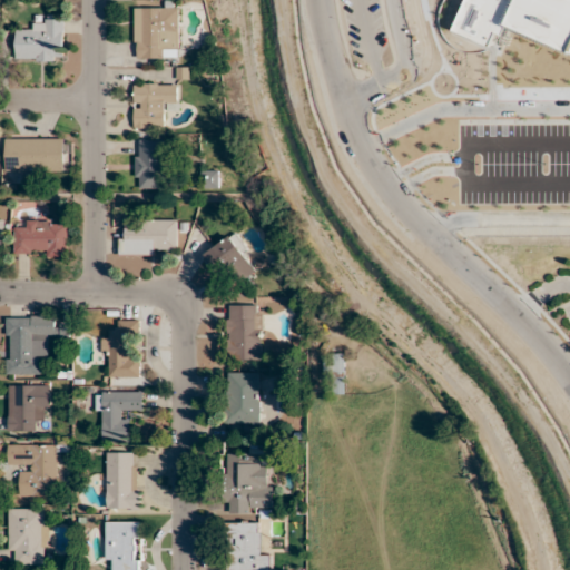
[(134,59),(179,59),(179,8),(134,8),(134,59)]
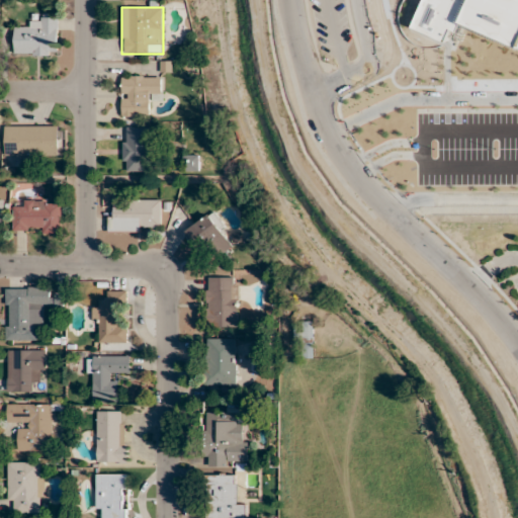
[(58,56),(58,17),(28,17),(28,28),(14,28),(14,56),(58,56)]
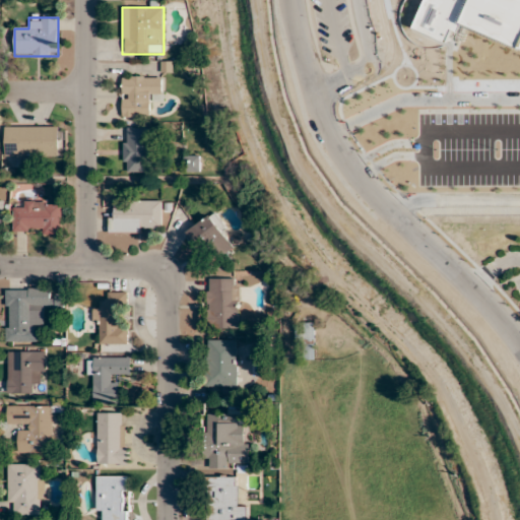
[(122,118),(151,118),(151,95),(161,95),(161,75),(122,75),(122,118)]
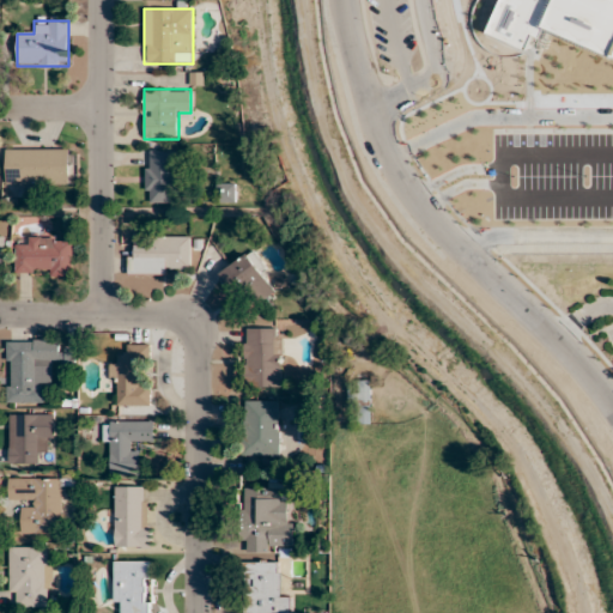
[(6,184),(68,184),(68,150),(6,150),(6,184)]
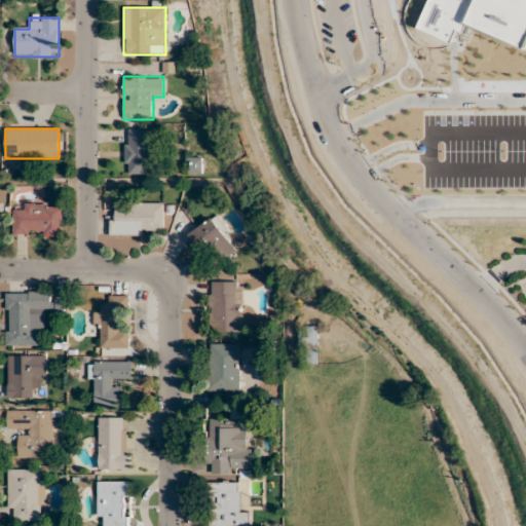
[(125,129),(125,174),(150,174),(150,129),(125,129)]
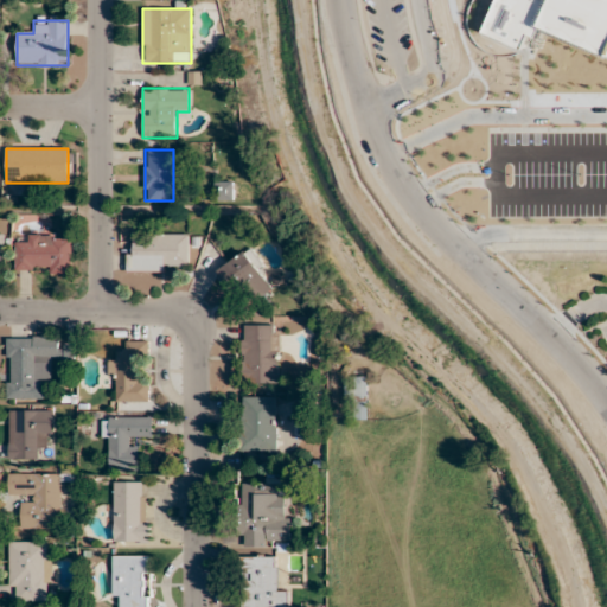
[(215,181),(215,199),(234,199),(234,181),(215,181)]
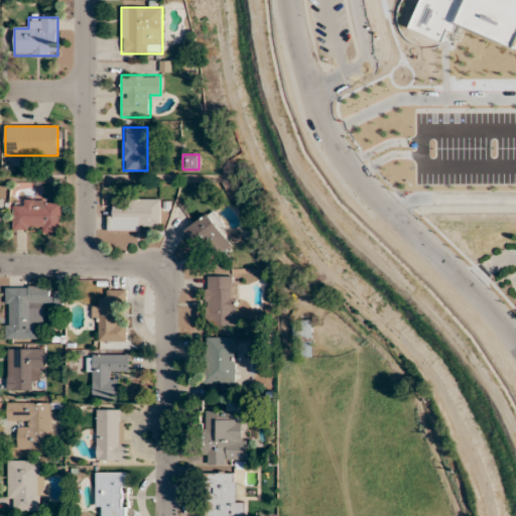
[(160,199),(109,199),(109,231),(160,231),(160,199)]
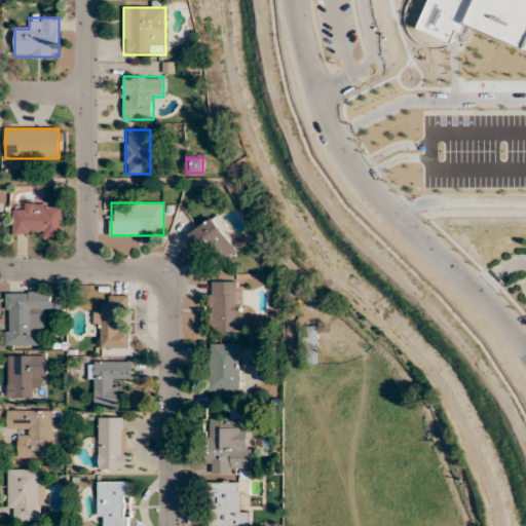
[(62,237),(62,203),(13,203),(13,237),(62,237)]
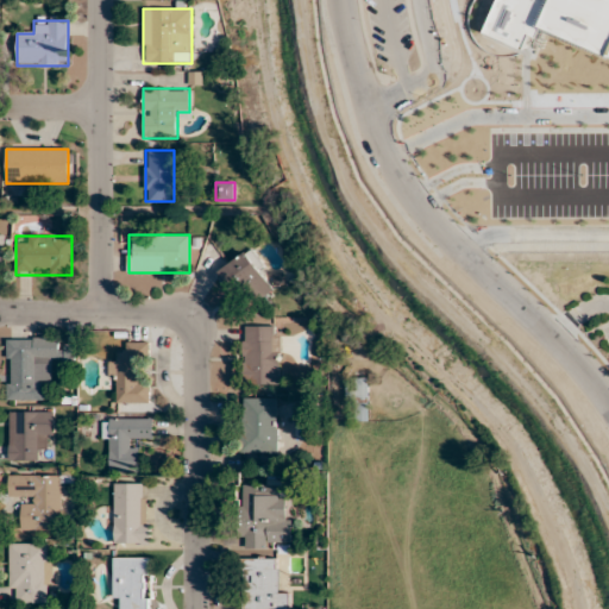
[(233,293),(244,286),(256,303),(278,288),(251,249),(218,272),(233,293)]
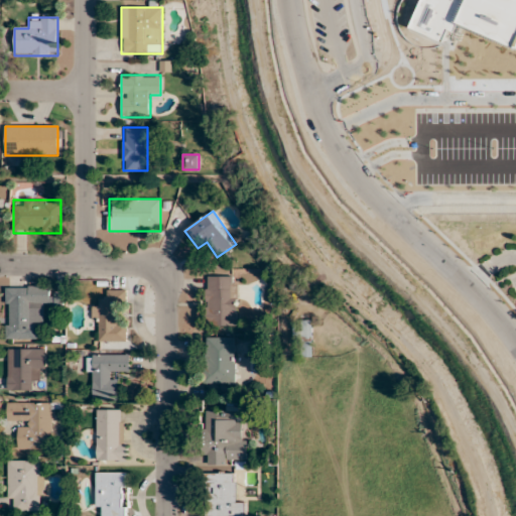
[(207,276),(207,327),(238,327),(238,276),(207,276)]
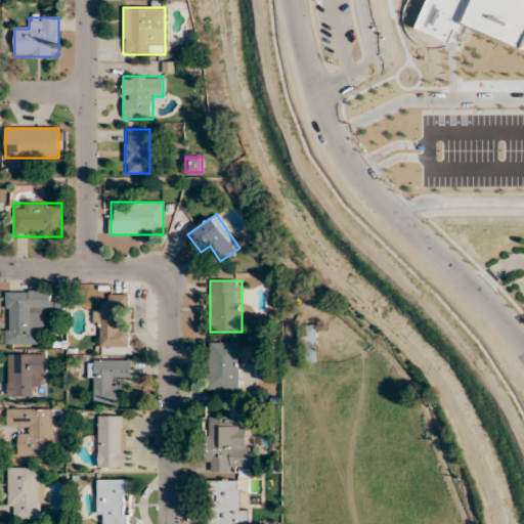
[(5,345),(37,345),(37,335),(44,335),(44,310),(63,311),(63,300),(52,300),(53,291),(5,290),(5,345)]
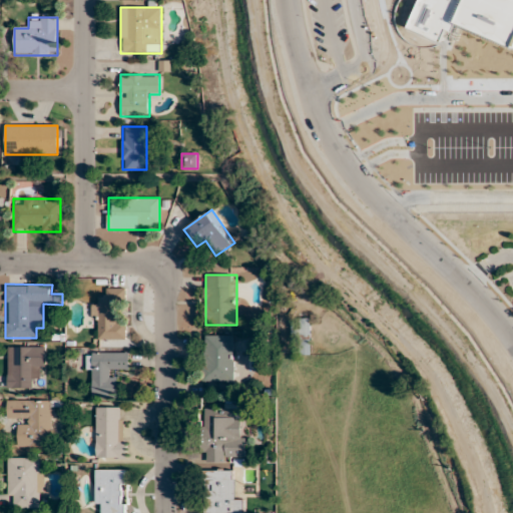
[(124,289),(105,289),(105,297),(94,297),(94,318),(97,318),(98,340),(126,340),(126,321),(116,321),(116,301),(124,301),(124,289)]
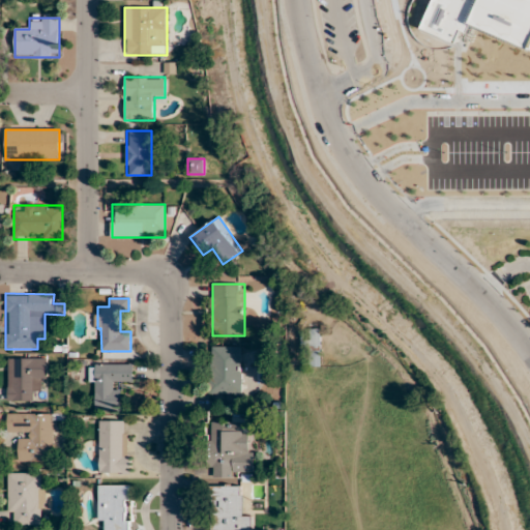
[(301,356),(310,355),(310,367),(321,367),(321,330),(301,330),(301,356)]
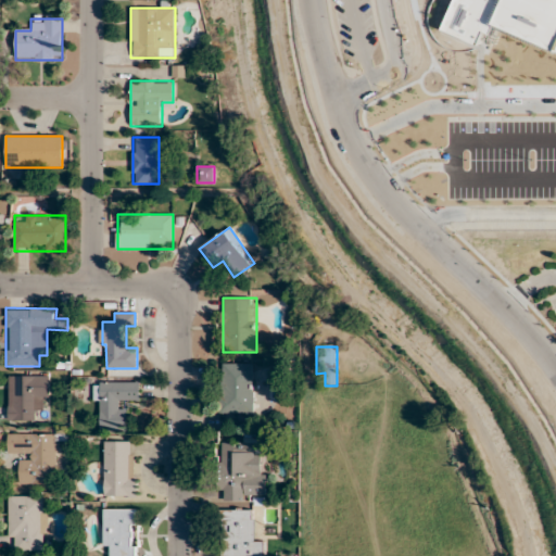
[(219,413),(253,413),(253,364),(219,364),(219,413)]
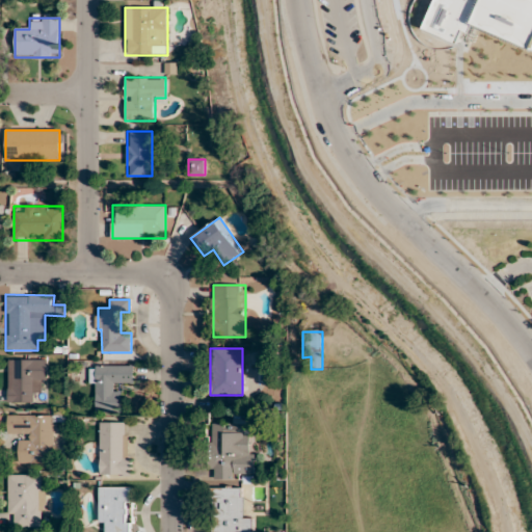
[(47,360),(7,360),(7,402),(36,402),(36,392),(47,392),(47,360)]
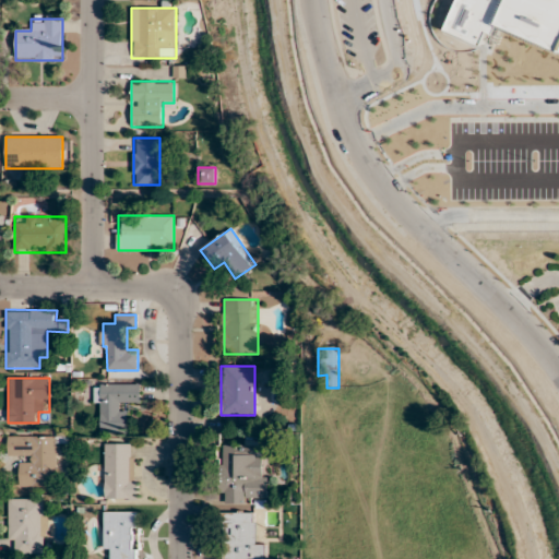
[(129,433),(129,406),(141,406),(140,383),(96,384),(96,433),(129,433)]
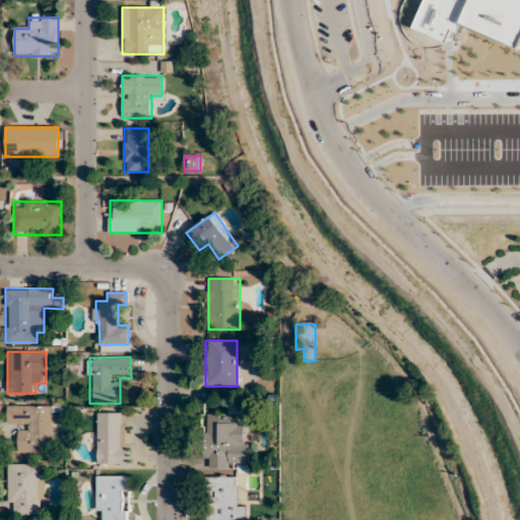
[(17,426),(17,452),(52,453),(52,405),(7,405),(7,426),(17,426)]
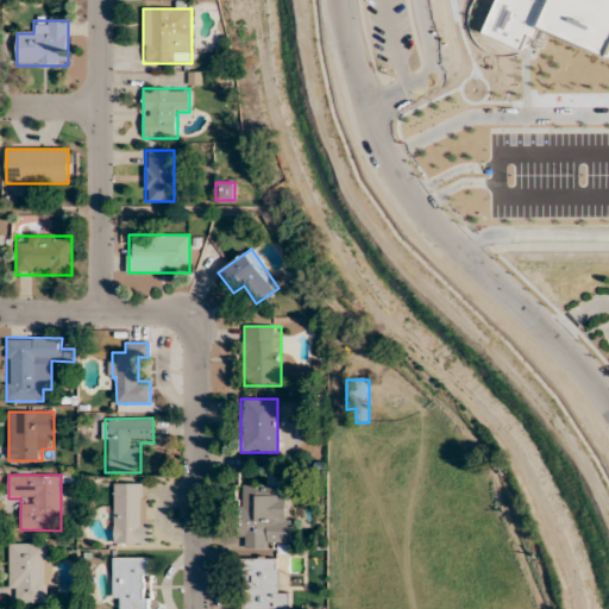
[(149,544),(149,484),(113,484),(113,544),(149,544)]
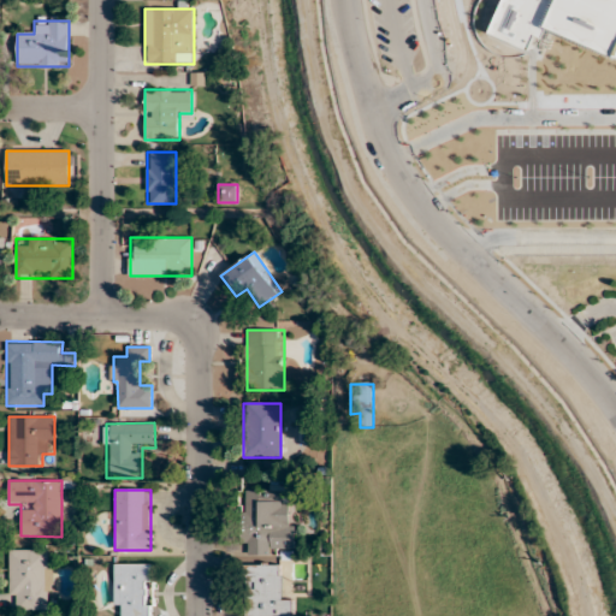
[(294,554),(295,492),(246,491),(244,552),(294,554)]
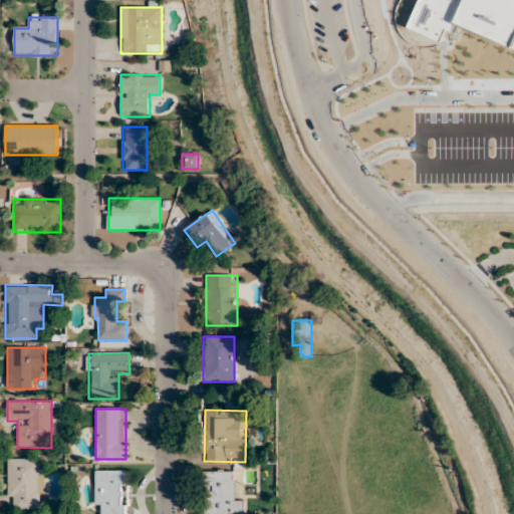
[(7,459),(7,498),(18,498),(18,509),(44,509),(43,459),(7,459)]
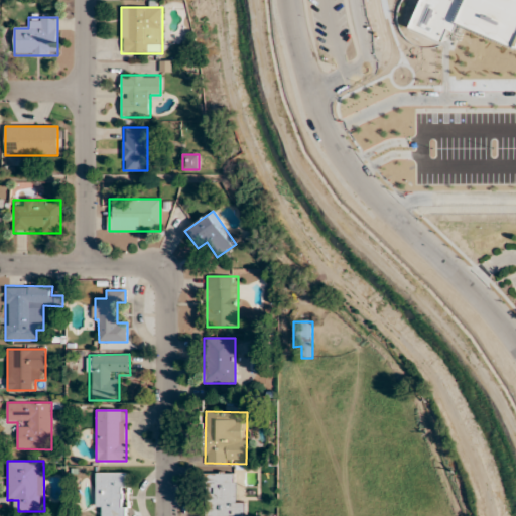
[(95,515),(127,515),(127,472),(96,472),(95,515)]
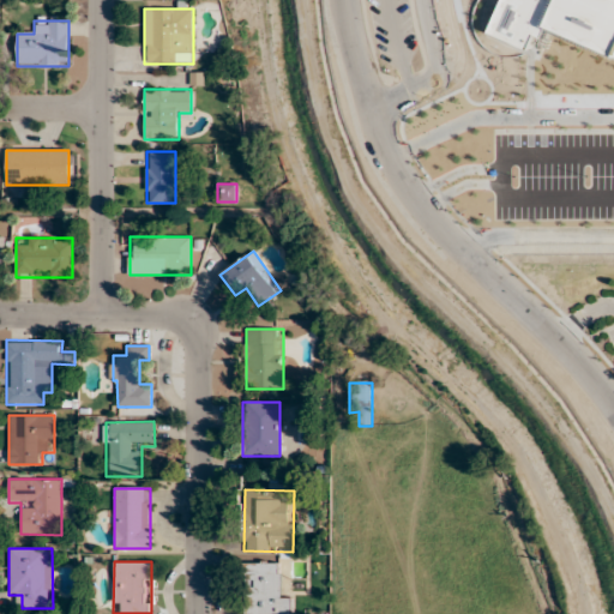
[(244,613),(290,613),(292,597),(280,597),(280,563),(244,563),(244,613)]
